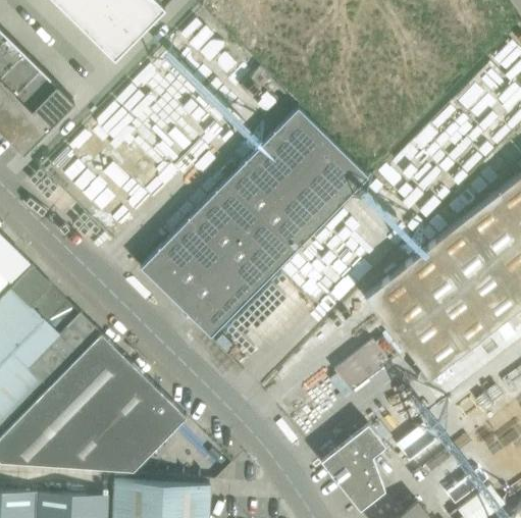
[(165,10),(154,0),(51,0),(114,61),(165,10)]
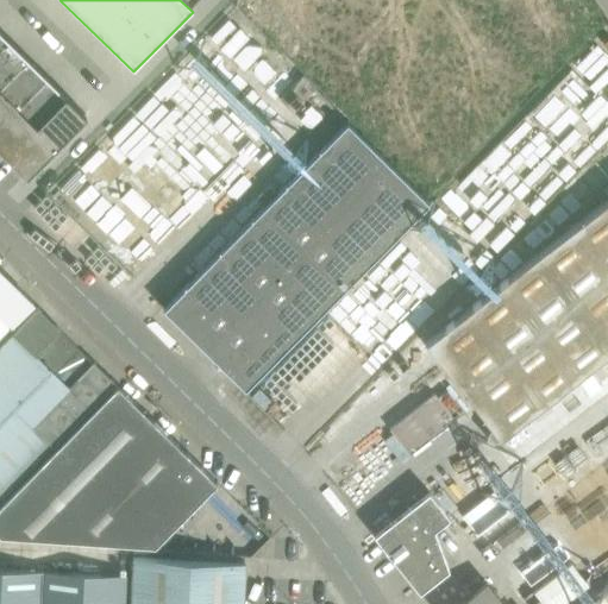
[(0,151),(27,178),(86,119),(0,33),(0,151)]
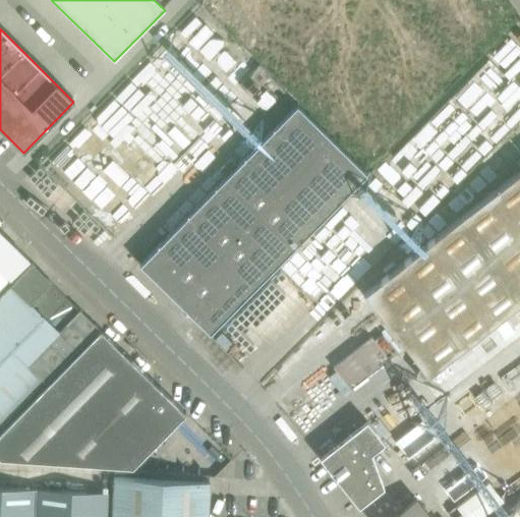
[(297,108),(140,268),(211,337),(366,176),(297,108)]
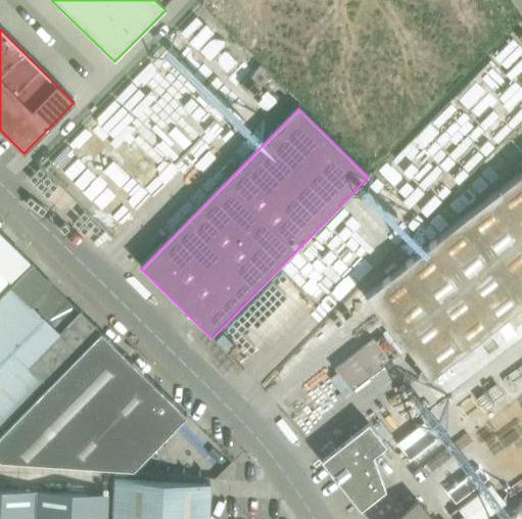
[(521,176),(365,299),(423,373),(420,375),(419,376),(419,377),(419,378),(418,379),(419,380),(419,381),(420,382),(421,383),(422,383),(423,383),(424,383),(425,383),(425,382),(428,380),(429,380),(521,308),(521,176)]
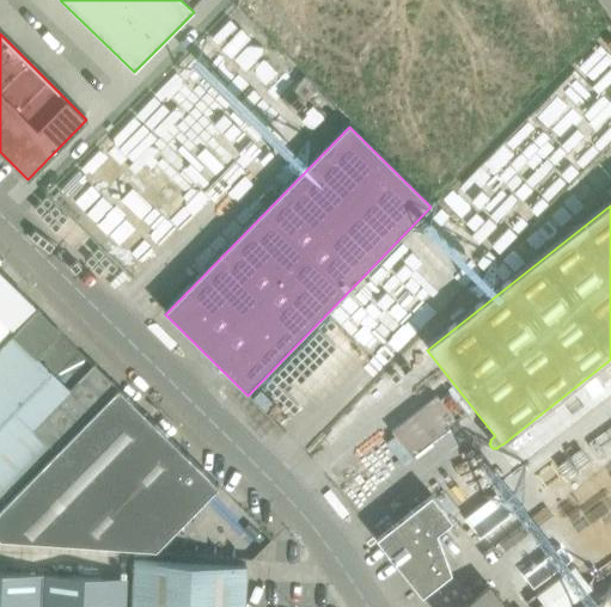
[(60,333),(60,336),(35,359),(14,337),(0,351),(0,508),(54,454),(115,387),(60,333)]
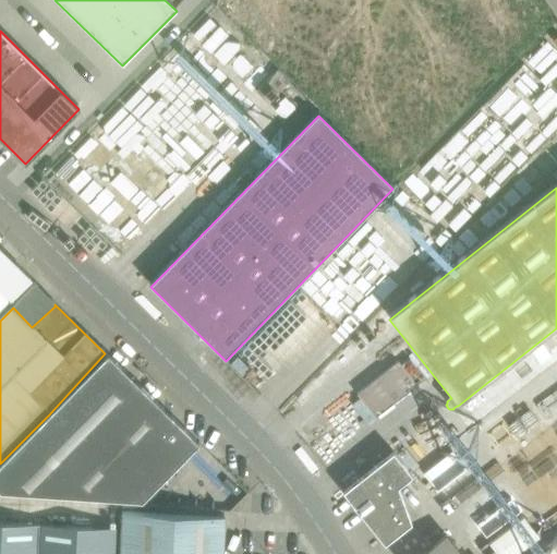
[(108,357),(0,467),(0,496),(1,498),(142,504),(200,446),(108,357)]
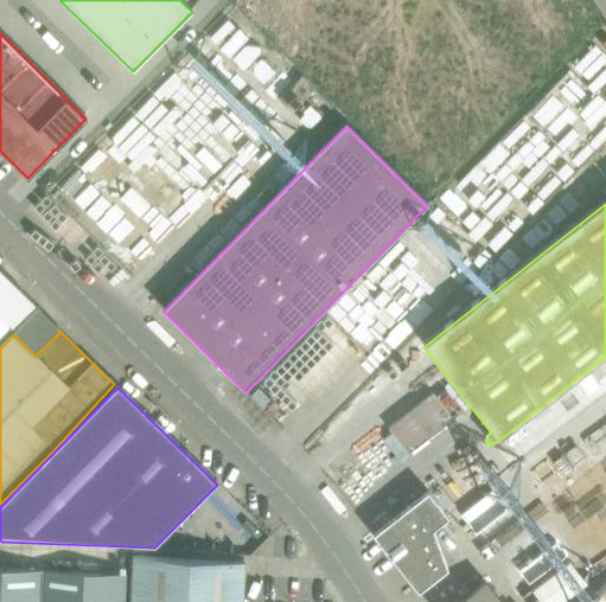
[(376,537),(419,590),(445,570),(420,539),(446,518),(428,495),(376,537)]
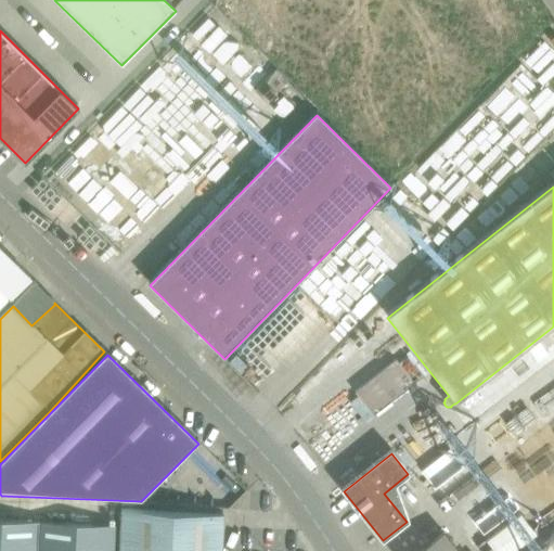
[(121,512),(119,550),(221,550),(223,516),(121,512)]
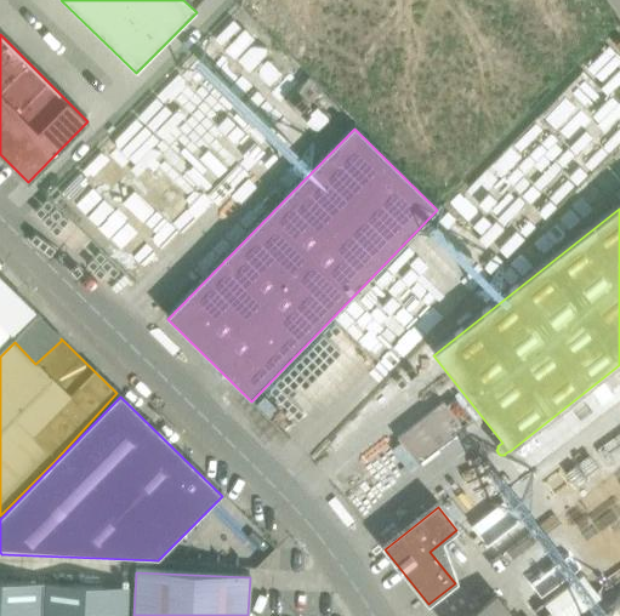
[(128,615),(129,591),(0,585),(0,615),(128,615)]
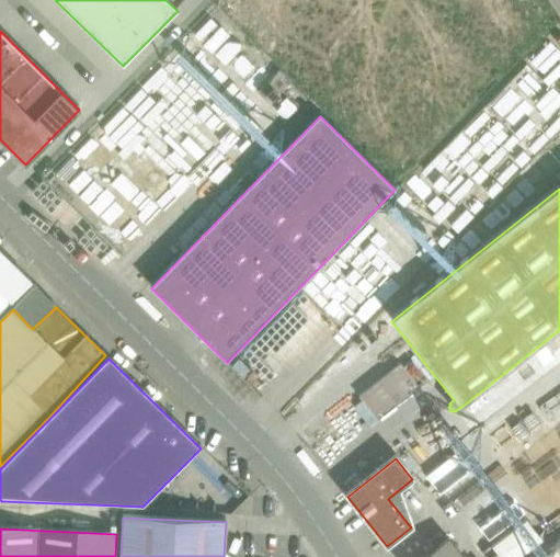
[(457,556),(446,543),(429,556),(457,556)]
